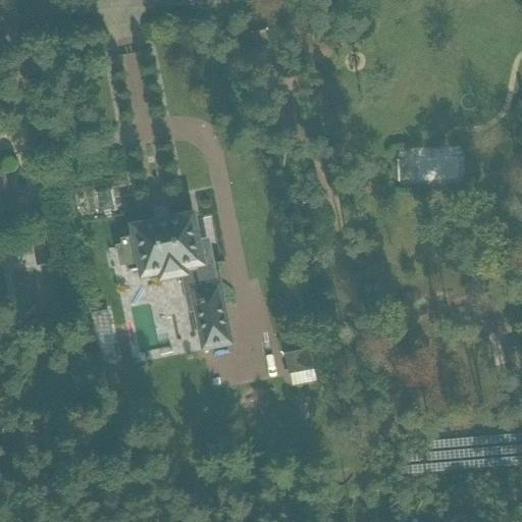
[(0,213),(11,211),(11,209),(3,170),(3,168),(0,169),(0,213)]
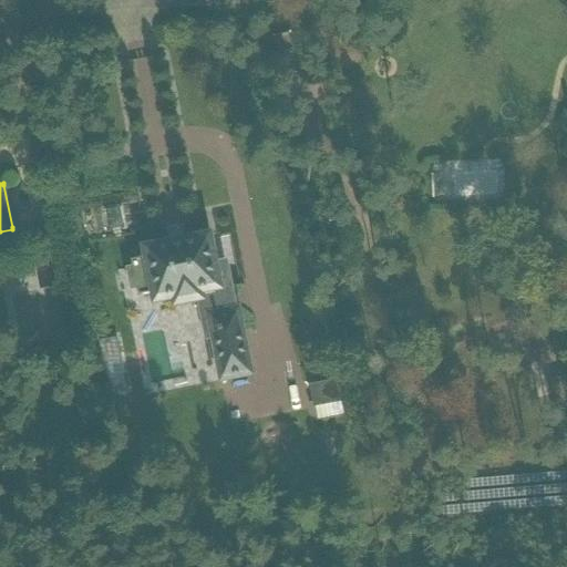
[(213,284),(222,330),(212,332),(220,377),(250,371),(237,306),(236,306),(230,279),(227,280),(224,261),(213,264),(207,235),(188,238),(186,232),(165,236),(166,243),(146,247),(147,253),(131,257),(132,264),(126,265),(131,286),(136,285),(137,292),(155,289),(156,296),(176,291),(177,298),(198,294),(197,287),(213,284)]
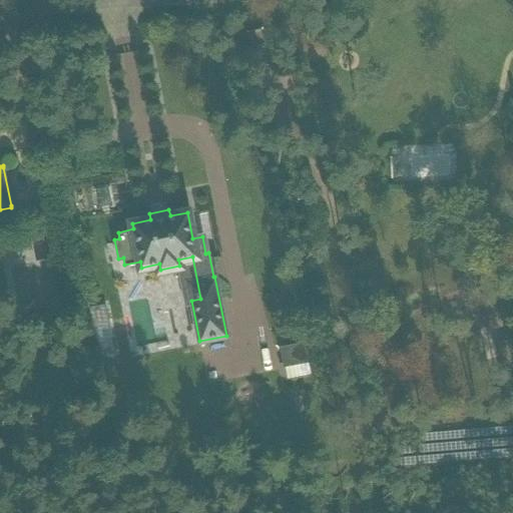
[(43,232),(29,235),(32,248),(45,246),(43,232)]
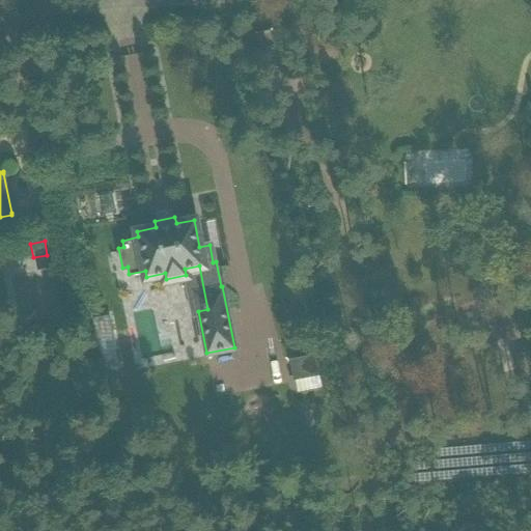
[(101,353),(103,370),(120,368),(118,350),(101,353)]
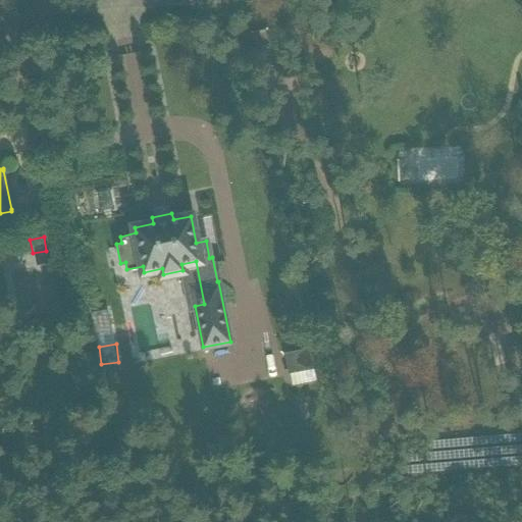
[(310,351),(284,356),(289,376),(290,376),(314,371),(310,351)]
